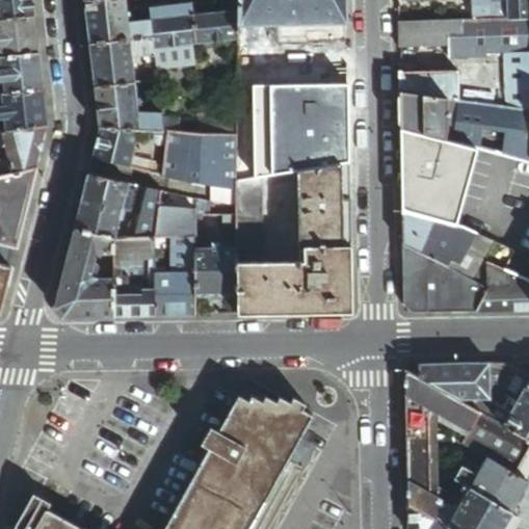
[(0,19),(33,16),(31,0),(0,0),(0,19)]
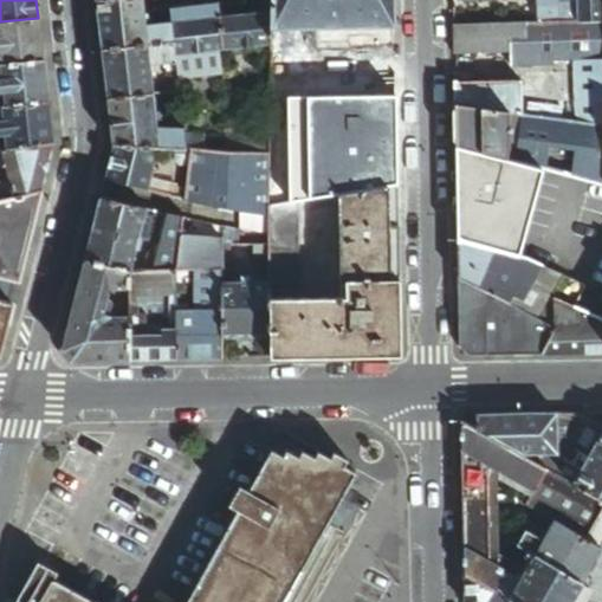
[(96,0),(98,17),(141,12),(144,12),(142,0),(96,0)]
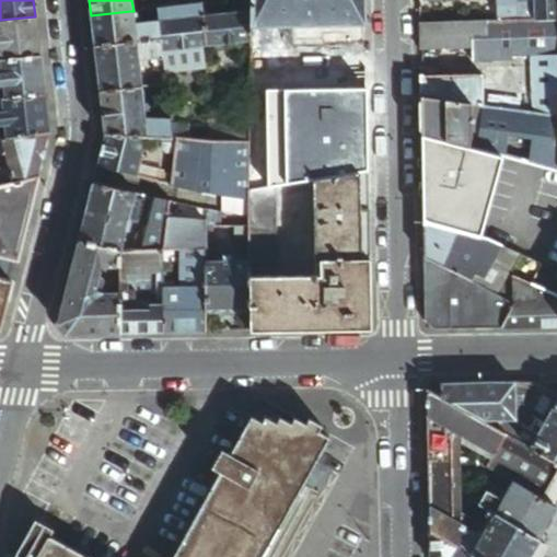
[(252,0),(252,9),(252,25),(276,25),(325,25),(341,25),(366,24),(364,0),(252,0)]
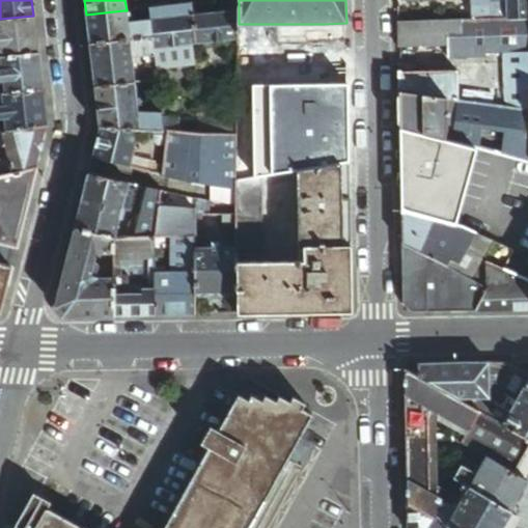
[(469,0),(470,20),(473,20),(487,20),(490,19),(527,18),(527,0),(469,0)]
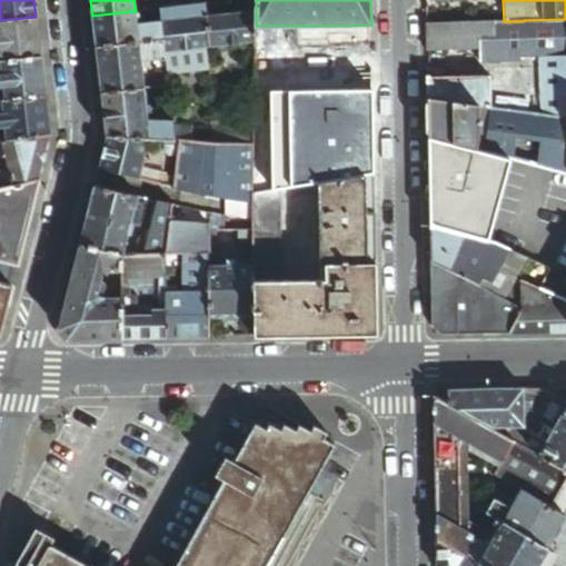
[(218,13),(217,1),(205,3),(206,15),(218,13)]
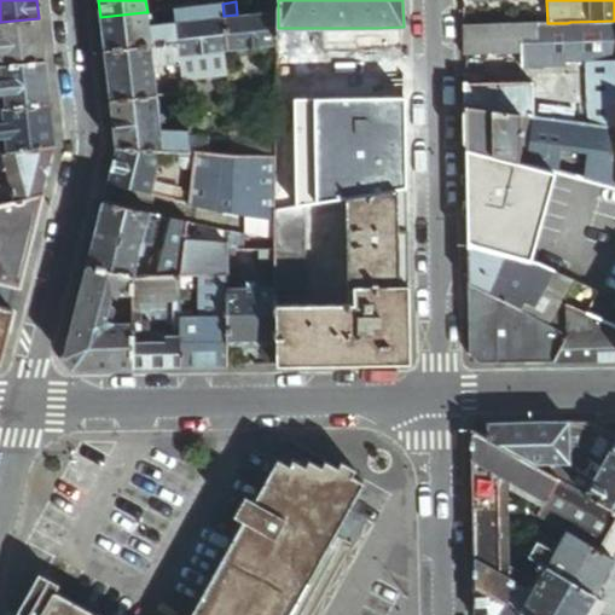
[(224,16),(222,4),(203,5),(204,18),(224,16)]
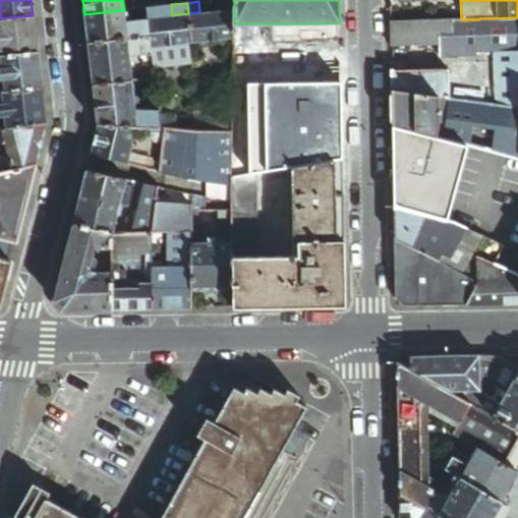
[(172,15),(171,4),(159,6),(160,16),(172,15)]
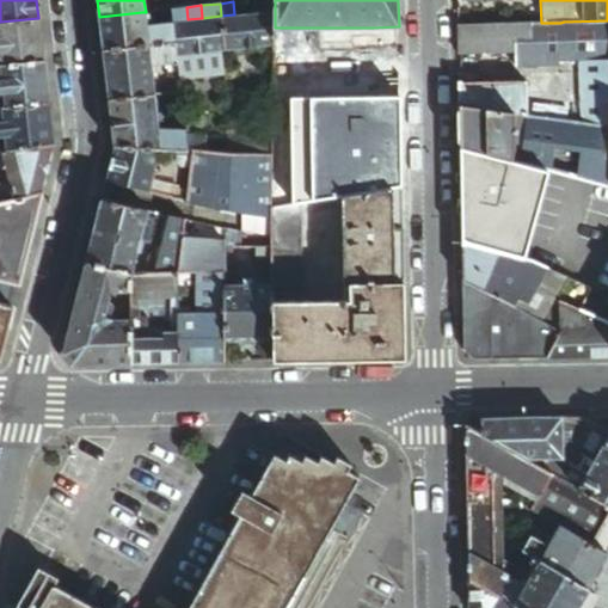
[(186,7),(171,8),(172,22),(188,19),(186,7)]
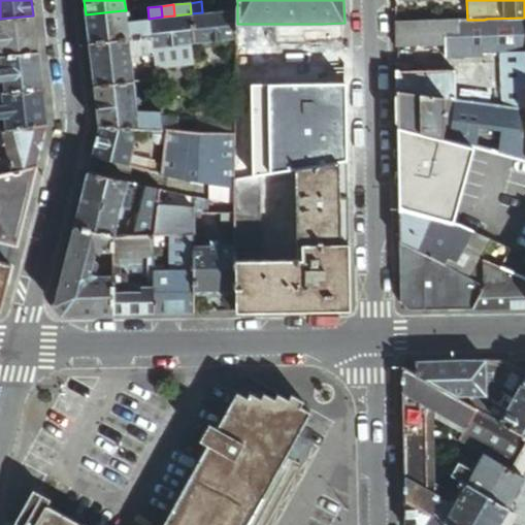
[(193,42),(236,37),(237,24),(237,8),(231,9),(202,12),(191,13),(193,42)]
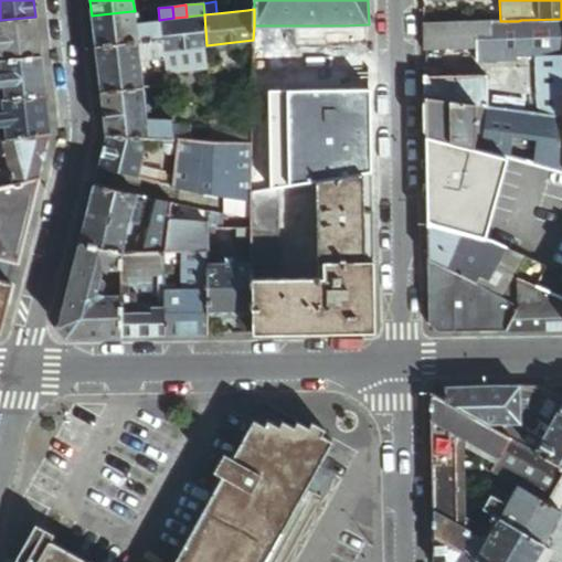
[(133,22),(131,11),(92,16),(95,44),(160,38),(159,20),(133,22)]
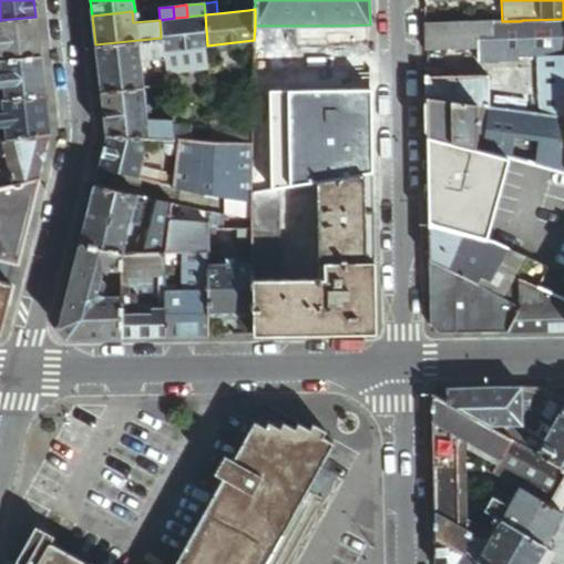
[(163,51),(207,45),(205,14),(187,17),(174,18),(160,20),(161,38),(163,51)]
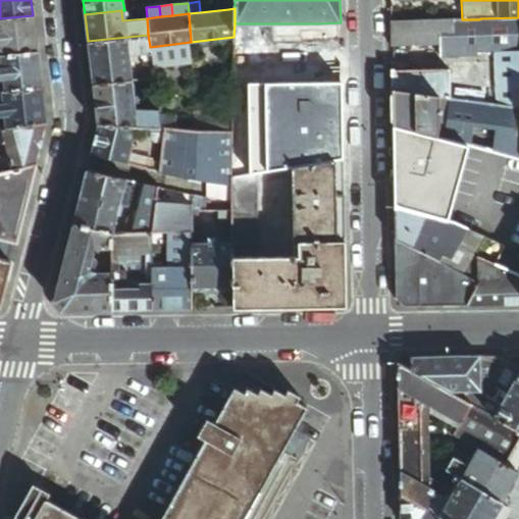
[(37,51),(33,15),(0,18),(0,55),(37,51)]
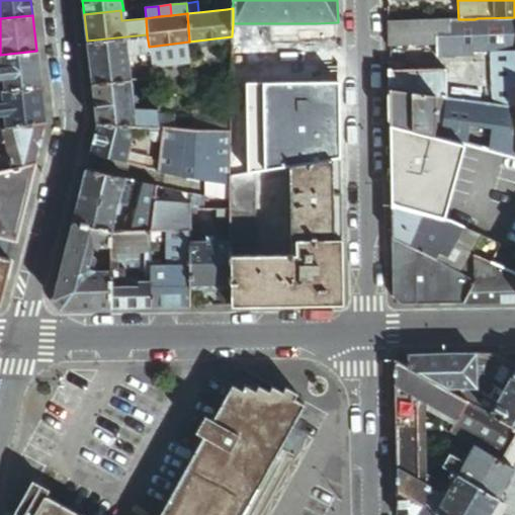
[(514,17),(478,18),(475,19),(476,51),(490,51),(514,50),(514,17)]
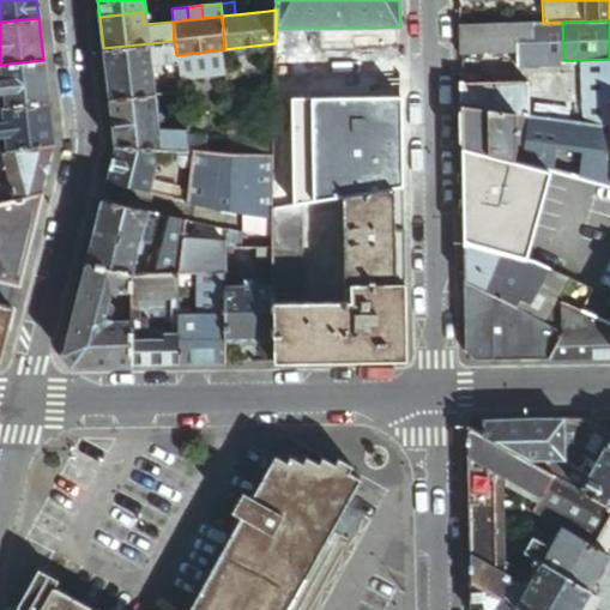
[(547,23),(543,23),(459,24),(459,53),(520,52),(521,68),(563,67),(563,60),(562,23),(547,23)]
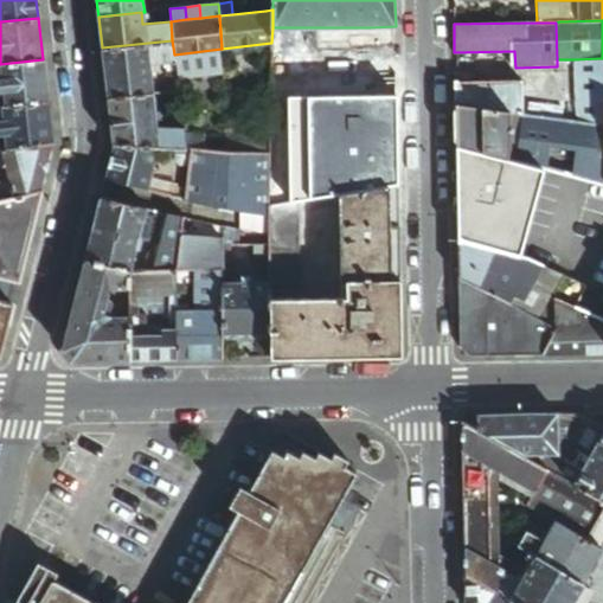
[(174,55),(172,40),(102,47),(107,97),(152,92),(149,71),(147,71),(146,64),(162,62),(174,61),(174,55)]
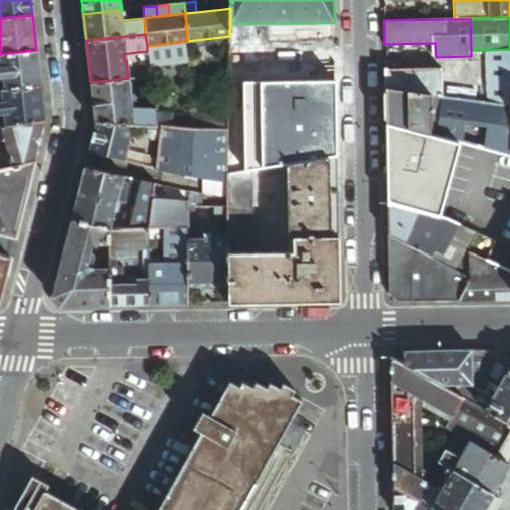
[(187,52),(187,41),(147,46),(147,51),(148,57),(187,52)]
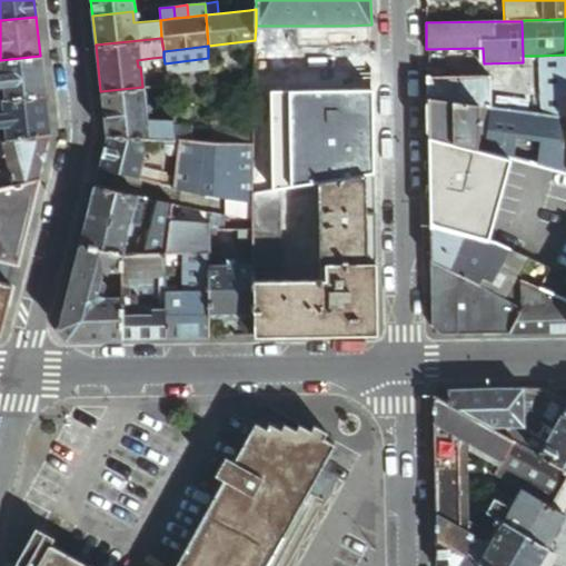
[(279,50),(255,49),(255,95),(279,95),(279,50)]
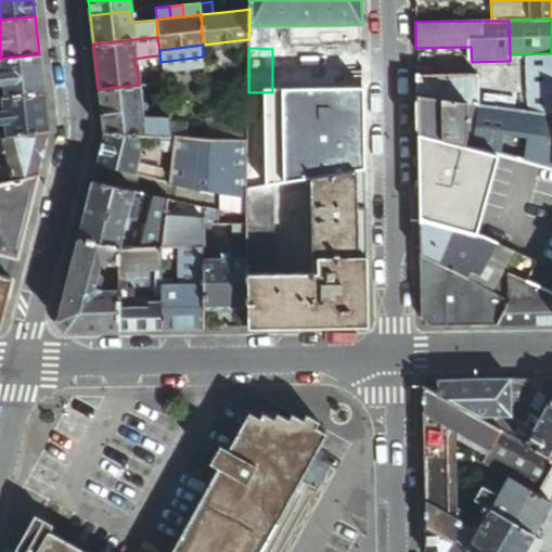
[(551,53),(525,54),(526,98),(527,111),(551,113),(551,53)]
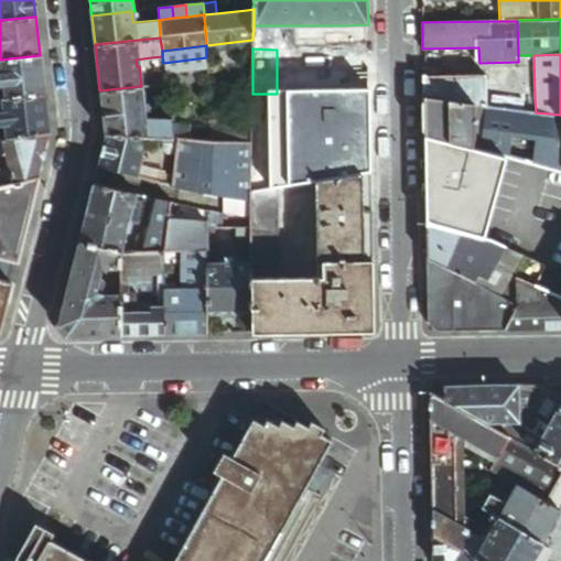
[(44,94),(40,55),(0,60),(0,84),(2,98),(44,94)]
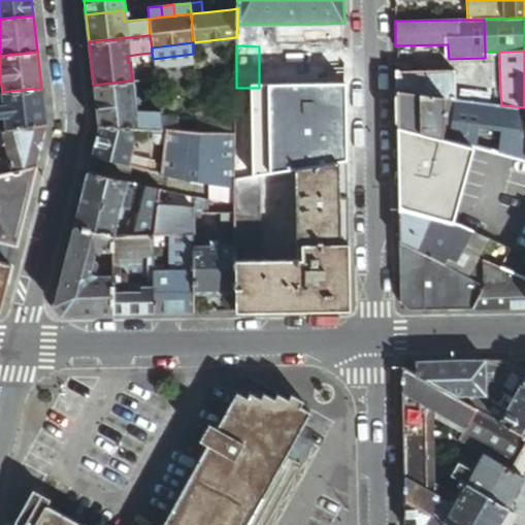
[(143,67),(154,67),(153,59),(152,53),(141,54),(143,67)]
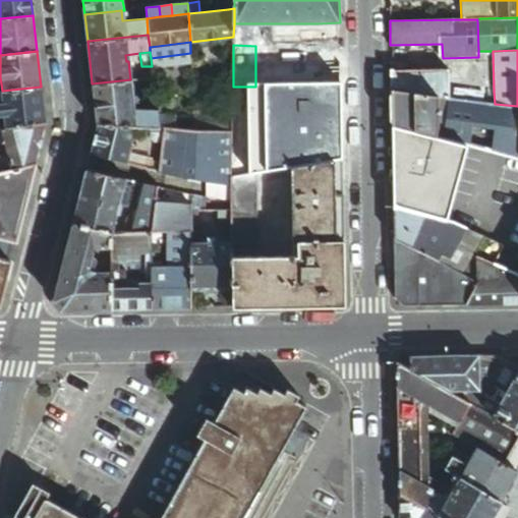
[(391,89),(441,96),(450,97),(450,85),(450,72),(401,72),(393,72),(391,72),(391,89)]
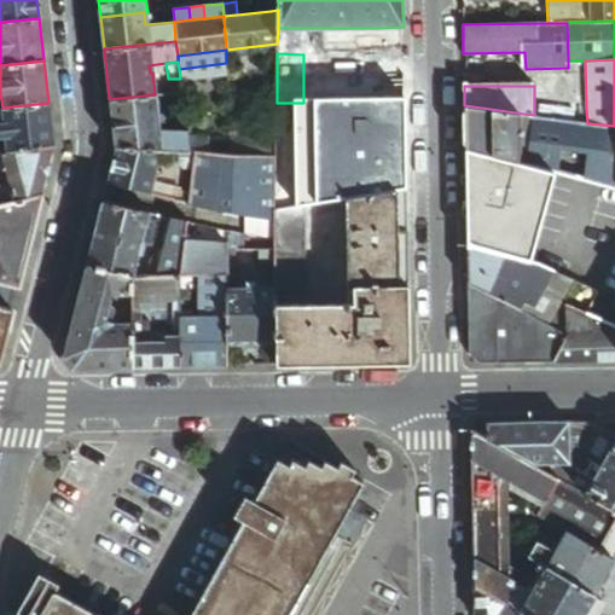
[(155,94),(109,99),(114,145),(162,149),(181,150),(187,150),(186,131),(175,129),(155,127),(155,120),(154,112),(157,111),(155,94)]
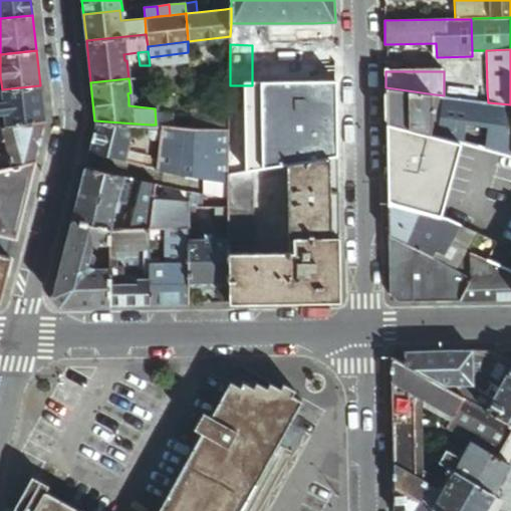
[(487,90),(444,84),(444,95),(488,102),(487,90)]
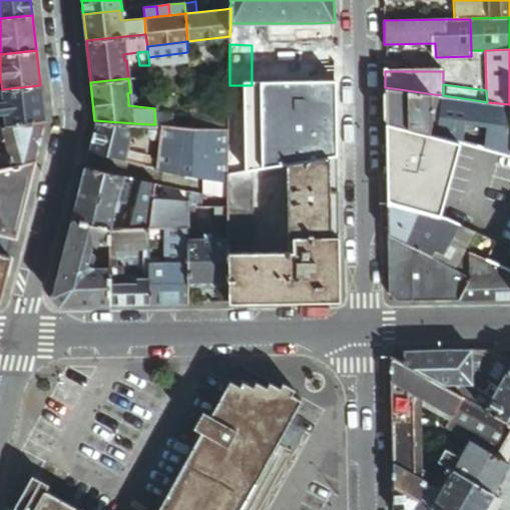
[(44,119),(40,85),(2,89),(1,89),(2,101),(0,101),(0,110),(3,111),(4,124),(43,120),(44,119)]
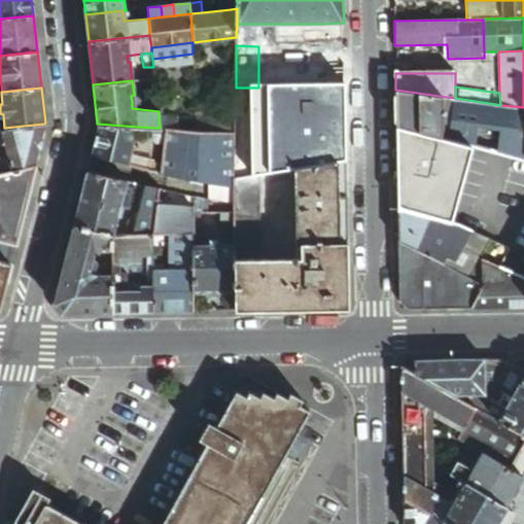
[(258,88),(236,88),(235,118),(235,133),(234,155),(256,151),(258,88)]
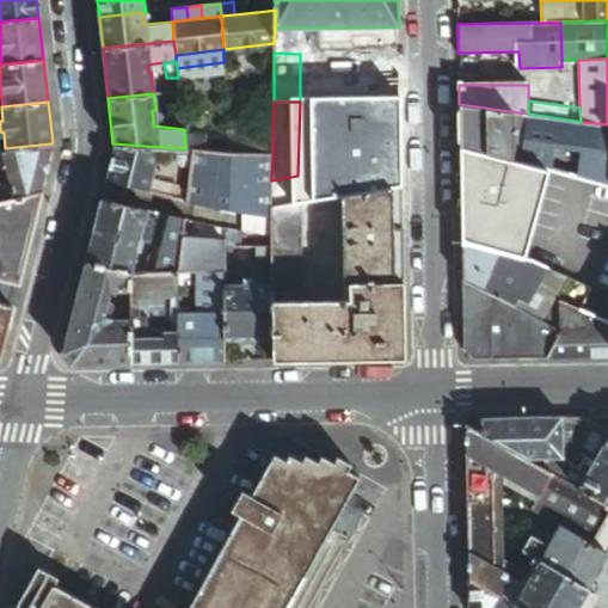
[(517,160),(517,112),(459,104),(460,146),(492,154),(517,160)]
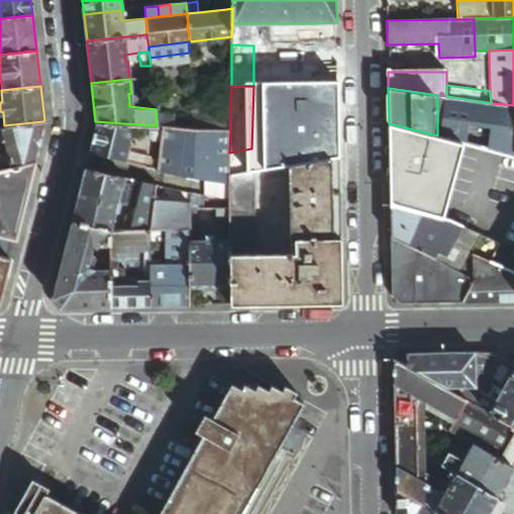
[(513,105),(491,103),(446,96),(437,95),(437,135),(466,141),(513,152),(513,105)]
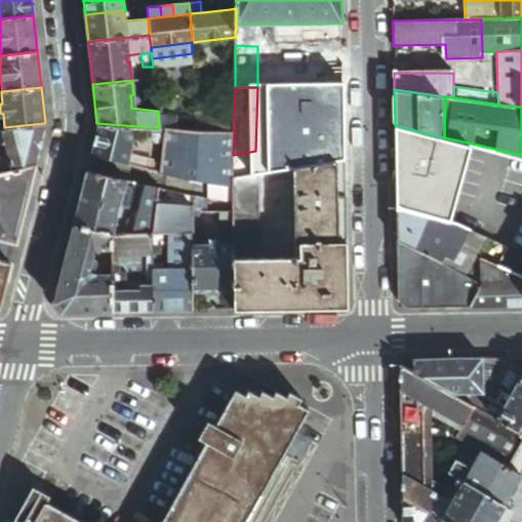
[(195,130),(234,132),(234,118),(195,115),(195,130)]
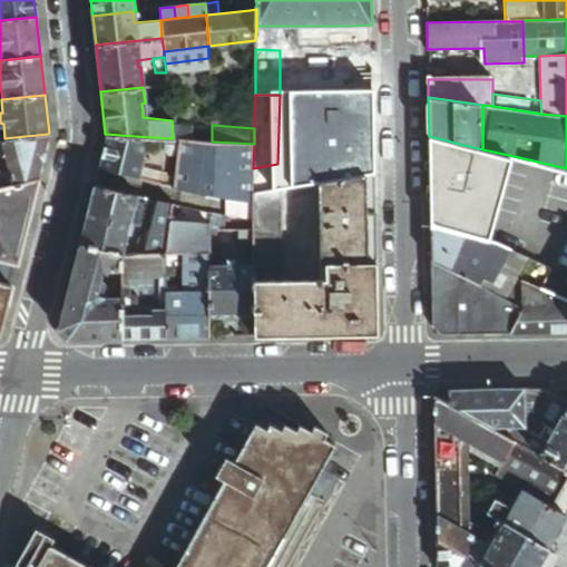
[(0,158),(5,158),(7,169),(0,169),(0,187),(37,181),(48,134),(5,138),(0,138),(0,158)]
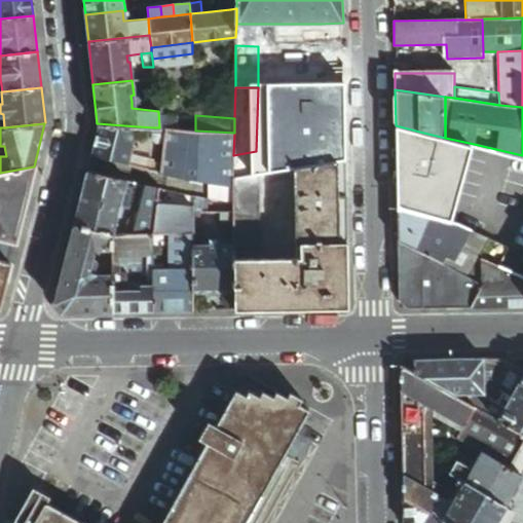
[(138,126),(97,123),(97,128),(90,155),(127,164),(138,126)]
